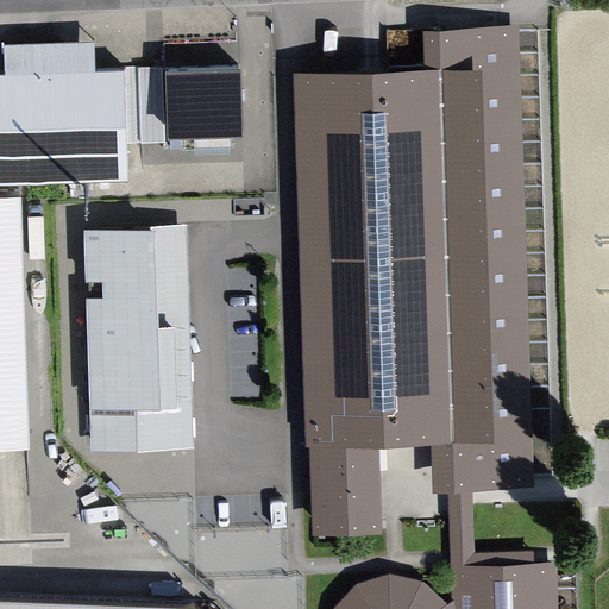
[(426,62),(297,66),(311,526),(383,523),(381,434),(435,432),(437,483),(447,483),(475,482),(533,481),(519,19),(425,23),(426,62)]
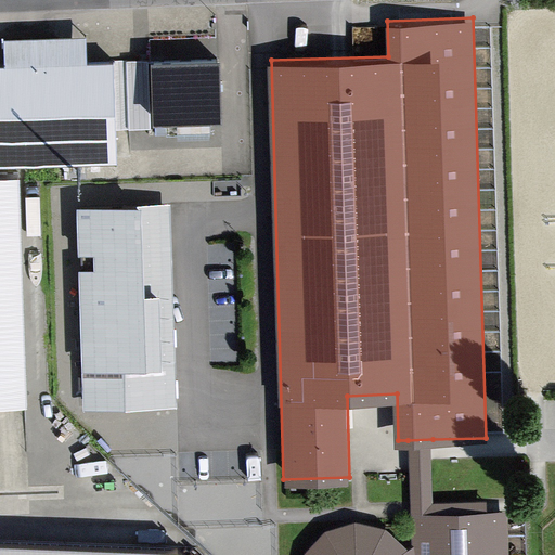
[(0,165),(117,160),(113,61),(86,62),(85,37),(4,40),(5,67),(0,67),(0,165)]
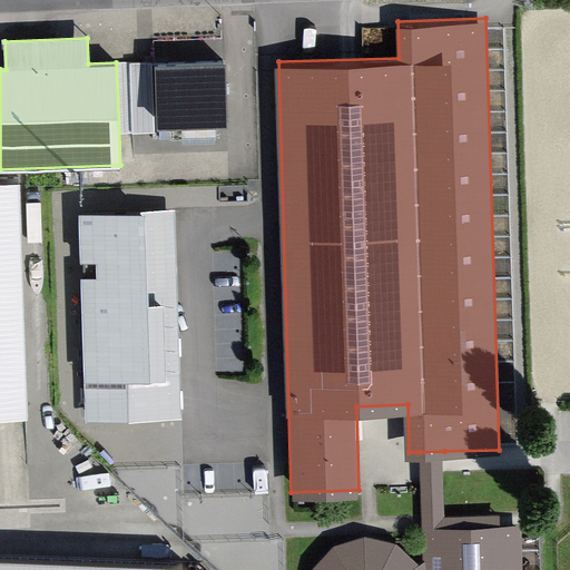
[(225,62),(157,67),(159,125),(227,121),(226,96),(225,62)]
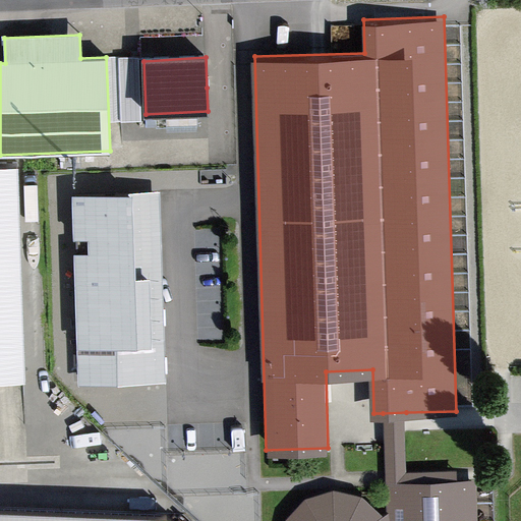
[(0,384),(26,384),(19,167),(0,167),(0,384)]
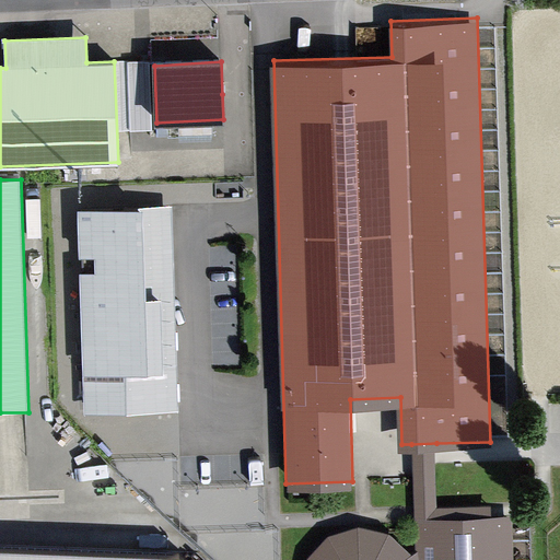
[(172,208),(78,211),(84,416),(177,412),(172,208)]
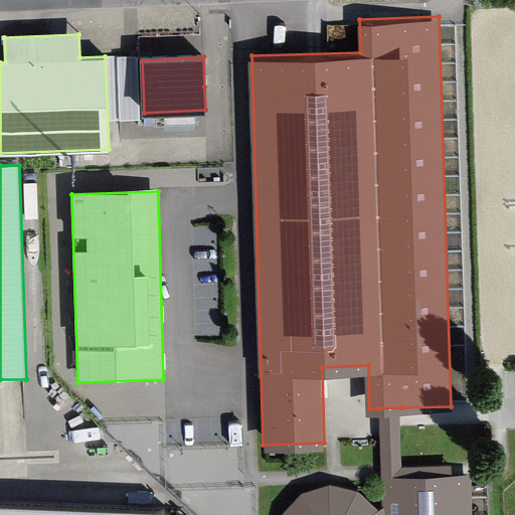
[(454,473),(453,462),(402,463),(401,407),(378,408),(381,508),(381,514),(472,514),(471,472),(454,473)]
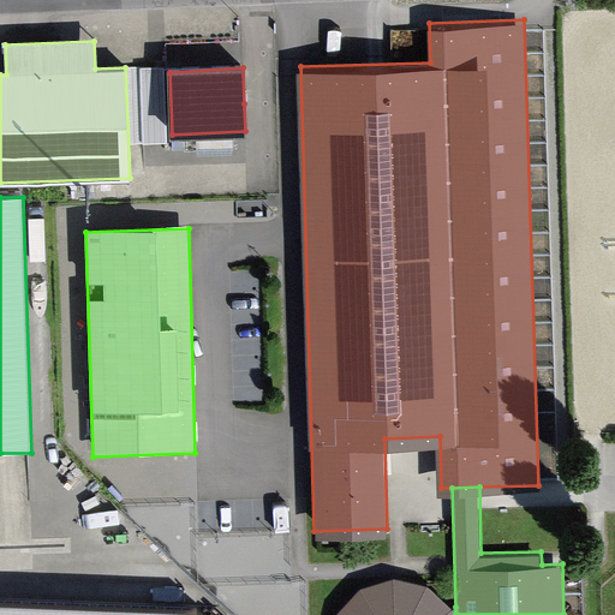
[(455,614),(455,607),(428,584),(393,575),(362,584),(336,610),(335,614),(455,614)]
